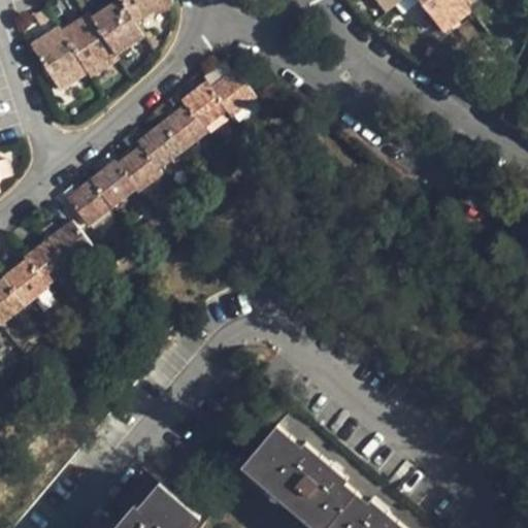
[(119,0),(92,18),(117,54),(143,35),(133,21),(120,0),(119,0)]
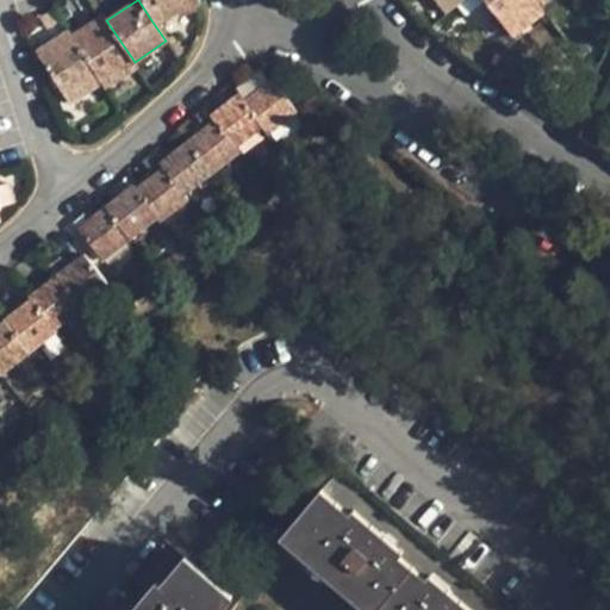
[(138,0),(154,24),(201,4),(199,0),(138,0)]
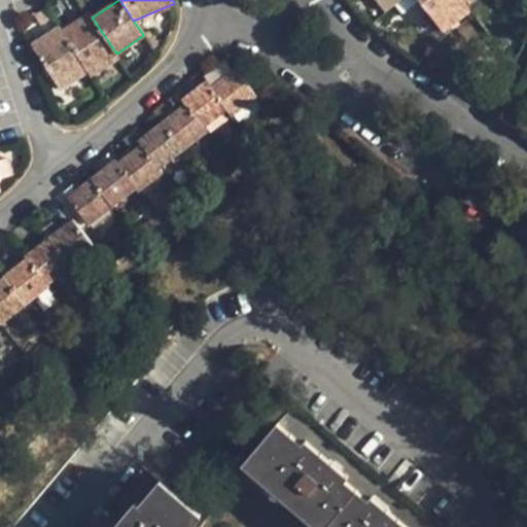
[(376,0),(385,12),(399,0),(376,0)]
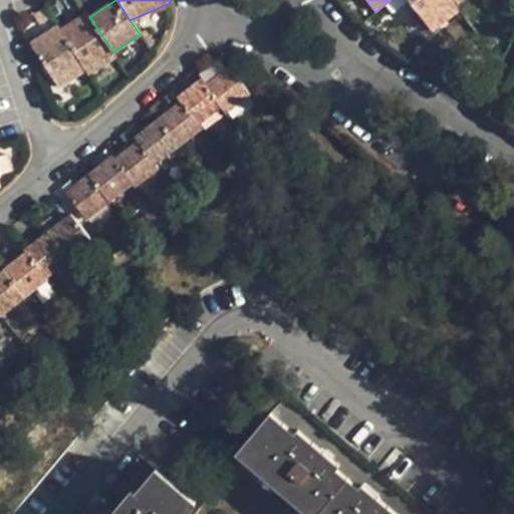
[(409,0),(432,30),(458,11),(449,0),(409,0)]
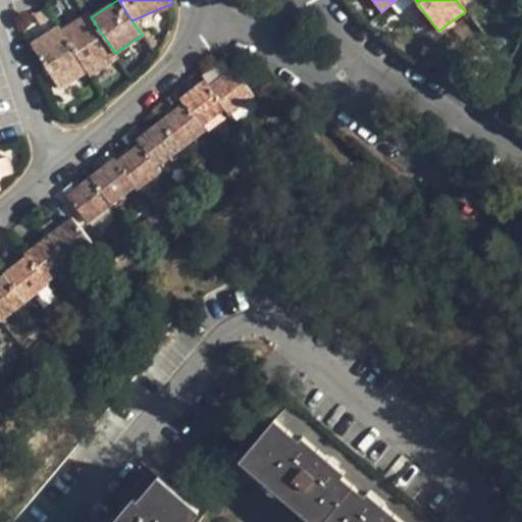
[(87,70),(90,75),(117,58),(115,53),(91,17),(88,11),(60,31),(87,70)]
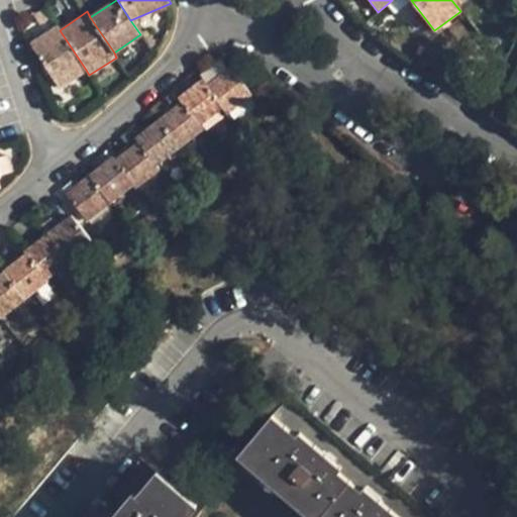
[(30,43),(60,88),(86,70),(60,30),(57,25),(30,43)]
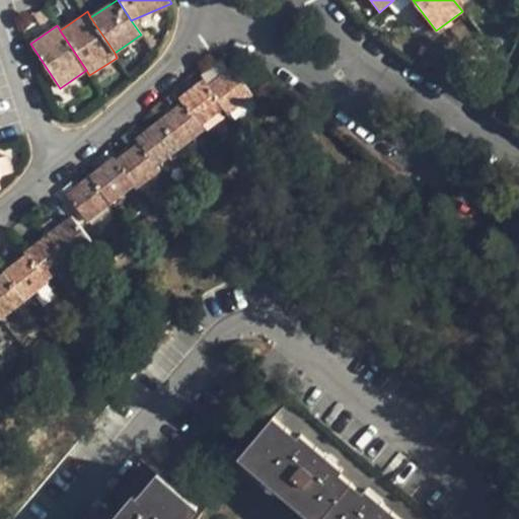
[(225,105),(231,113),(252,94),(231,67),(209,84),(225,105)]
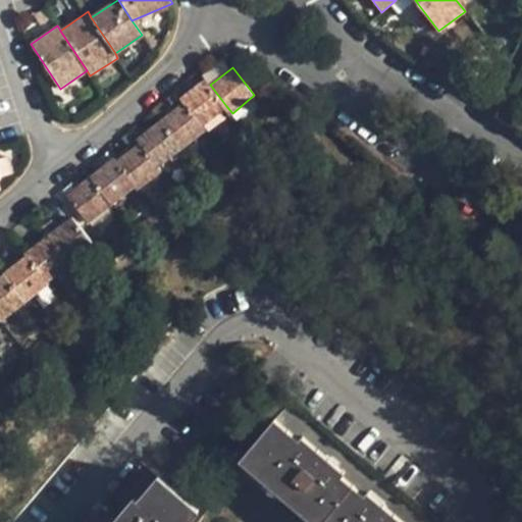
[(184,103),(202,124),(226,106),(210,85),(205,80),(181,99),(184,103)]
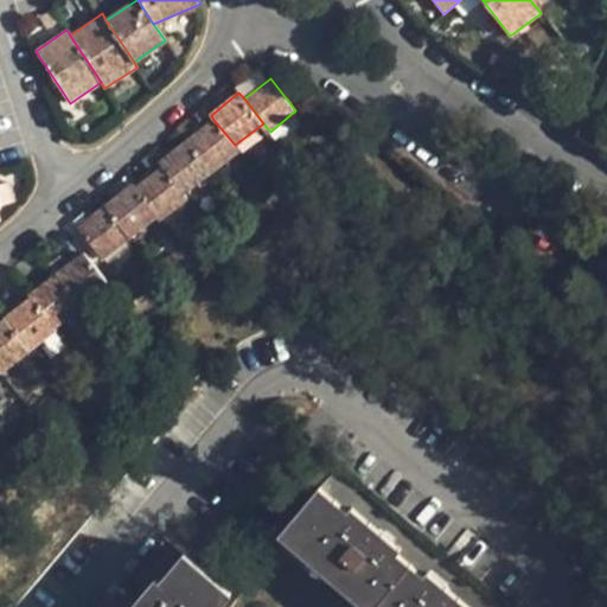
[(189,139),(213,170),(238,151),(235,145),(213,120),(189,139)]
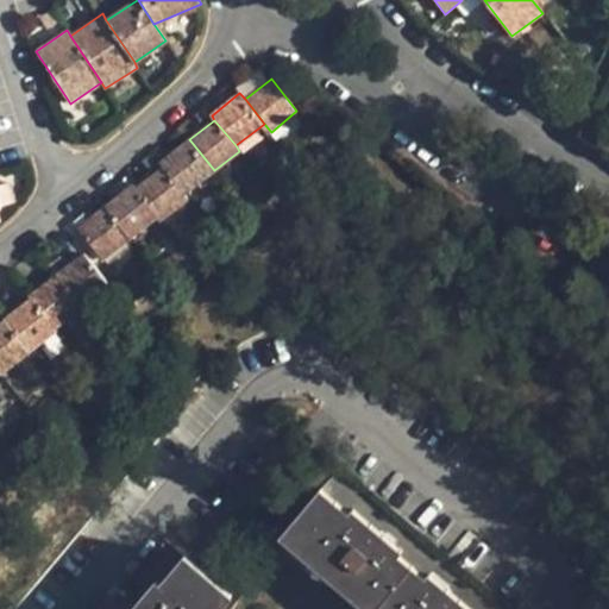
[(162,167),(184,194),(214,170),(189,139),(159,162),(162,167)]
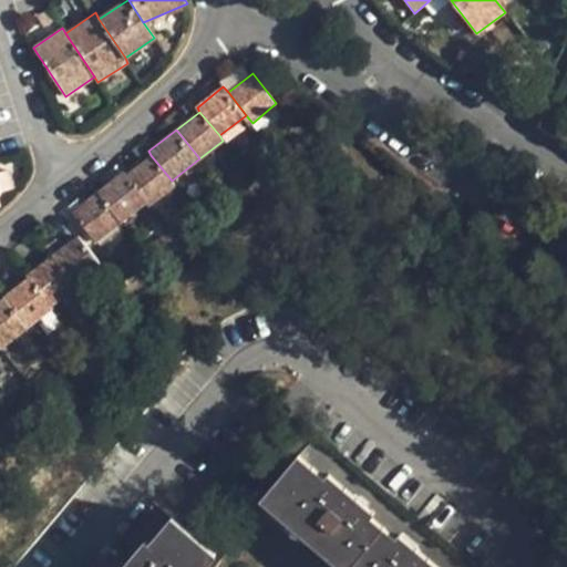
[(147,200),(151,205),(175,185),(172,181),(151,155),(127,174),(147,200)]
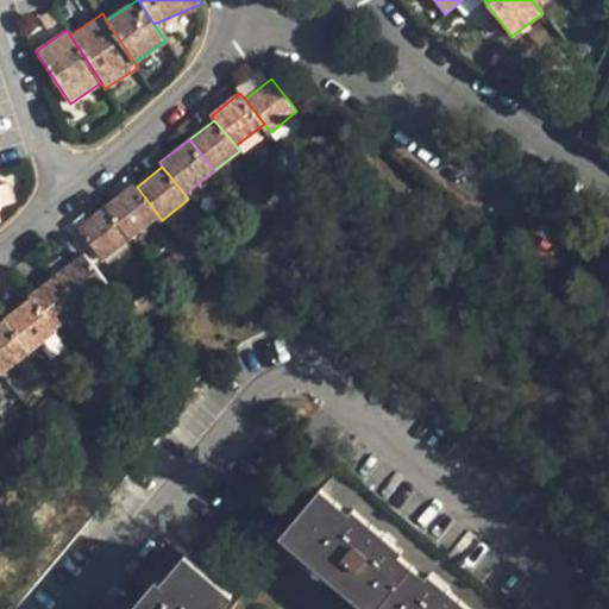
[(106,206),(131,237),(158,215),(137,187),(133,184),(106,206)]
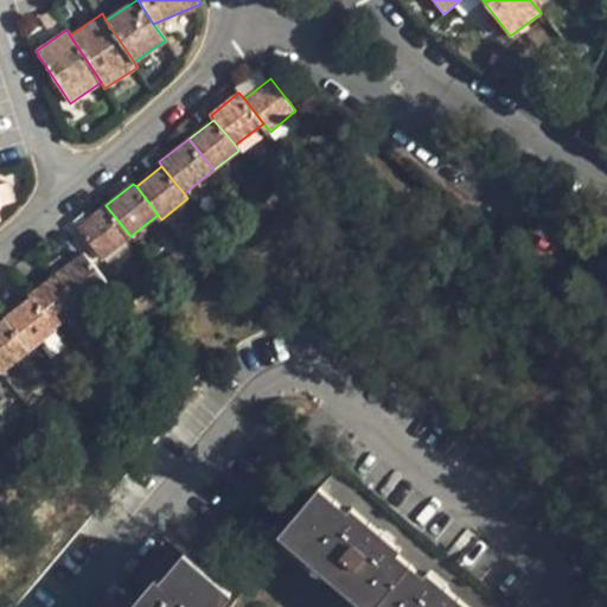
[(78,228),(103,259),(131,236),(106,205),(78,228)]
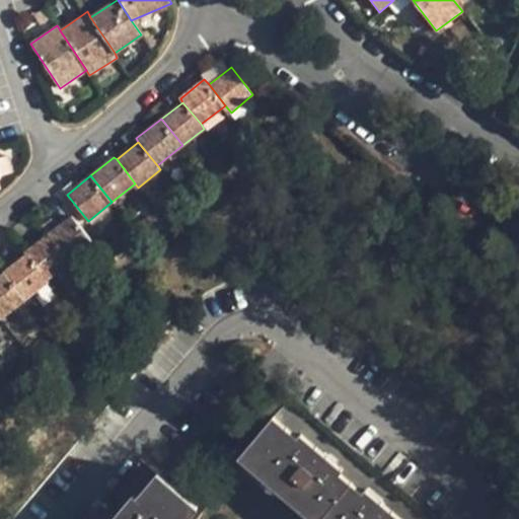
[(49,233),(69,261),(93,243),(72,216),(49,233)]
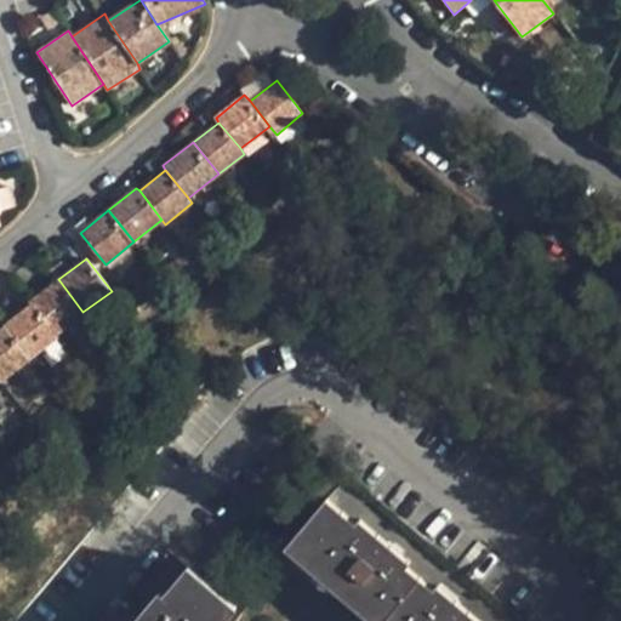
[(33,303),(56,332),(83,312),(58,279),(29,301),(33,303)]
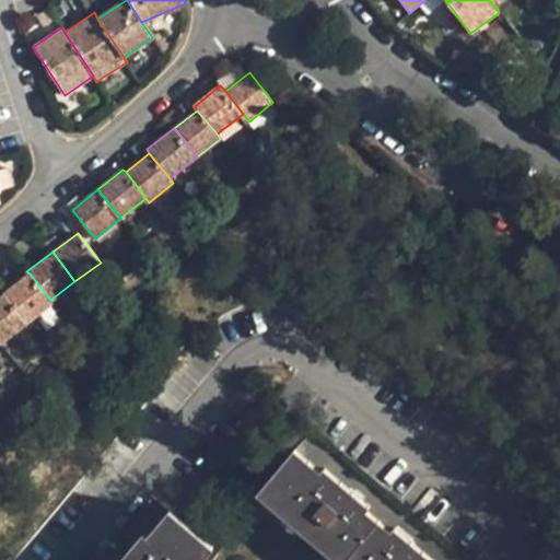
[(3,293),(26,322),(54,302),(50,300),(30,273),(3,293)]
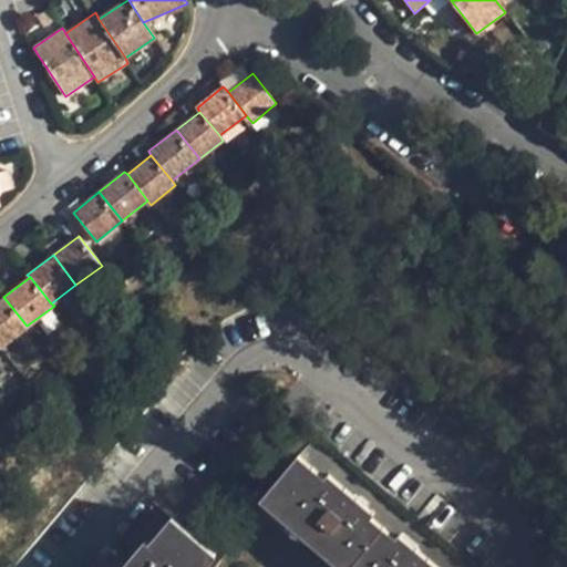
[(0,342),(2,346),(27,326),(3,297),(0,299),(0,342)]
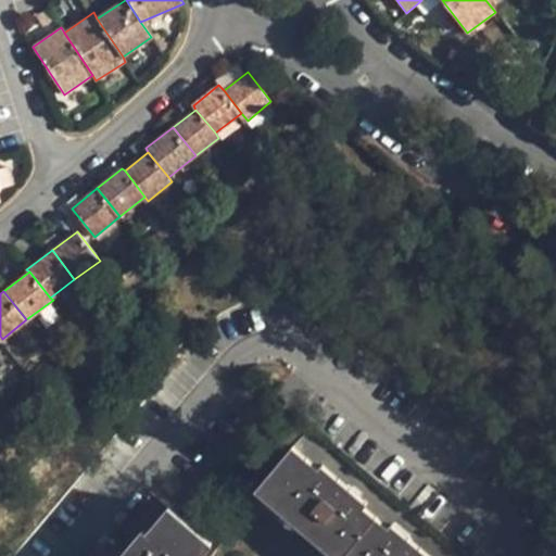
[(258,488),(336,555),(342,555),(375,517),(363,508),(368,503),(323,465),(318,468),(293,447),(258,488)]
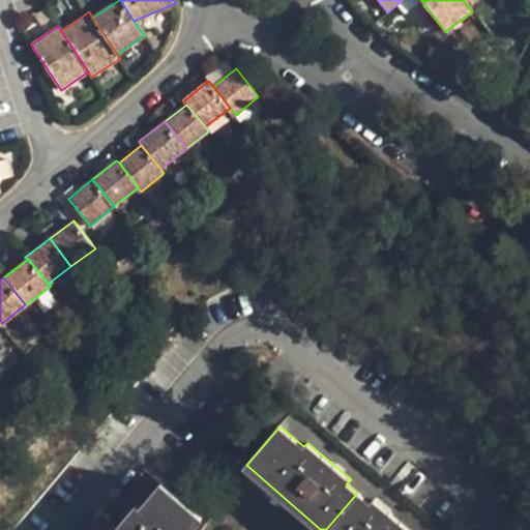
[(190,529),(202,518),(163,484),(142,508),(139,504),(116,529),(190,529)]
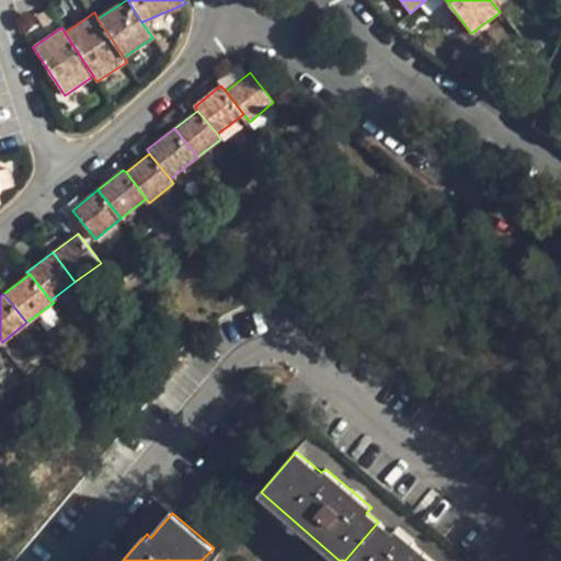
[(345,560),(434,560),(395,529),(392,533),(378,522),(345,560)]
